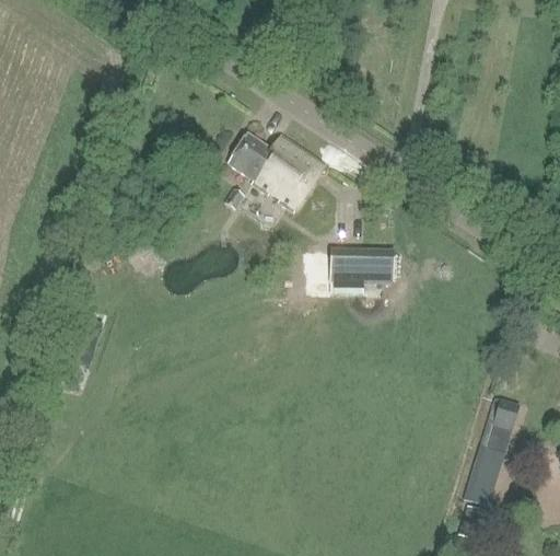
[(251,186),(293,215),(325,168),(280,138),(270,152),(246,137),(228,166),(253,183),(251,186)]
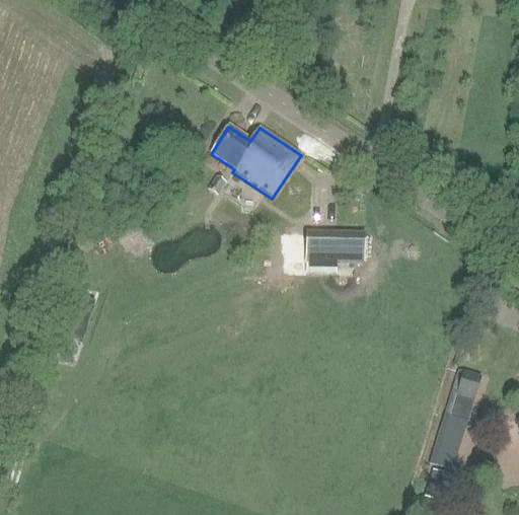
[(217,193),(226,180),(216,173),(207,186),(217,193)]
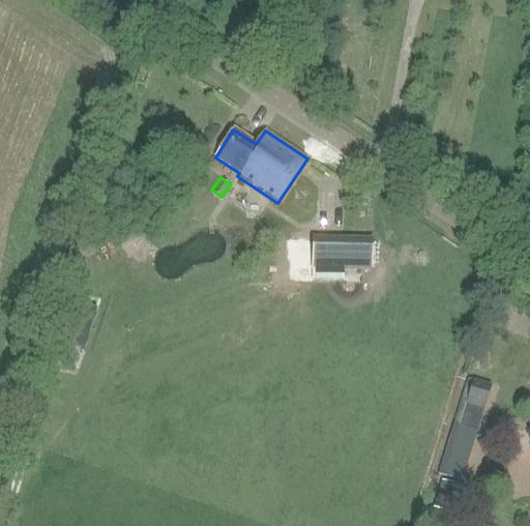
[(345,264),(371,265),(372,242),(312,241),(311,269),(345,270),(345,264)]
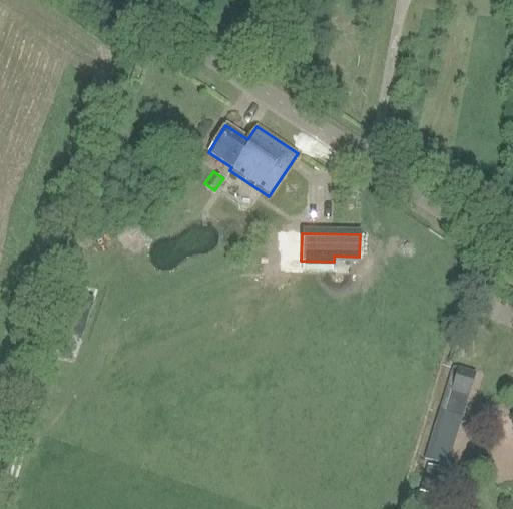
[(452,364),(439,410),(461,417),(475,371),(452,364)]
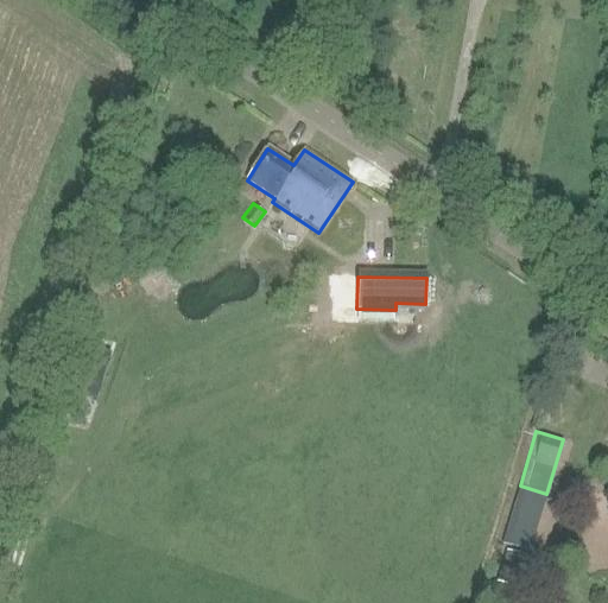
[(506,548),(496,579),(518,585),(527,554),(506,548)]
